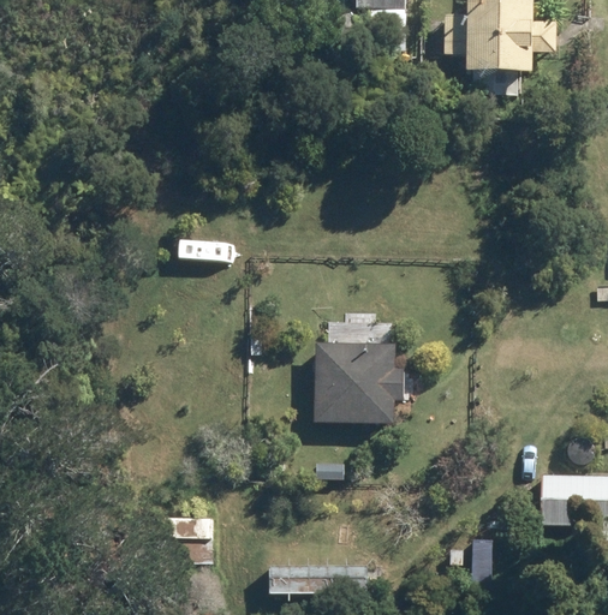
[(415,46),(416,12),(417,12),(417,0),(367,0),(367,9),(379,9),(377,45),(415,46)]
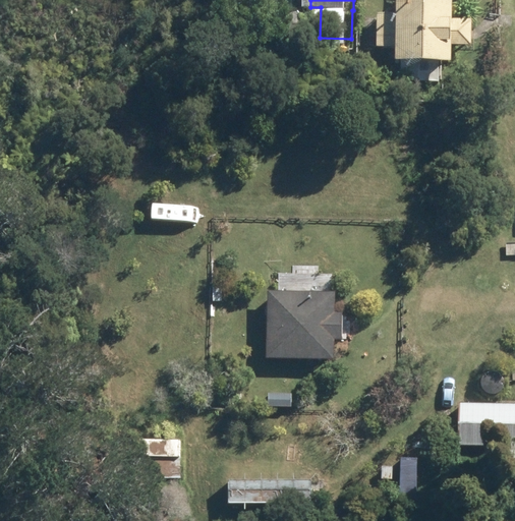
[(465,3),(454,3),(453,0),(419,0),(419,2),(411,2),(411,64),(464,65),(465,3)]
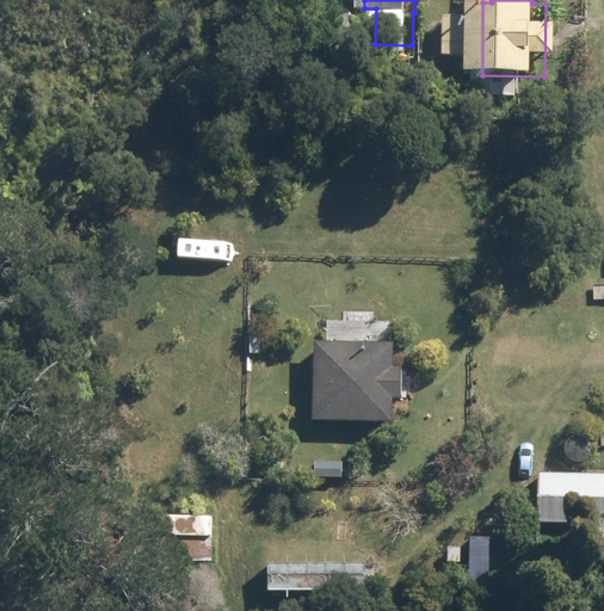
[(334,340),(310,340),(309,421),(392,424),(393,388),(405,388),(405,366),(396,366),(396,343),(370,341),(370,319),(334,319),(334,340)]
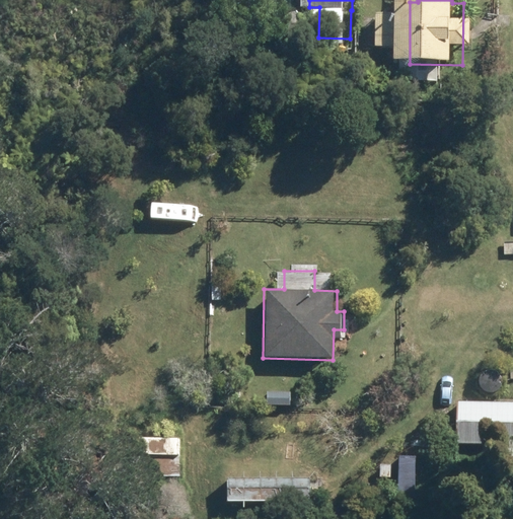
[(288,390),(260,387),(258,404),(286,408),(288,390)]
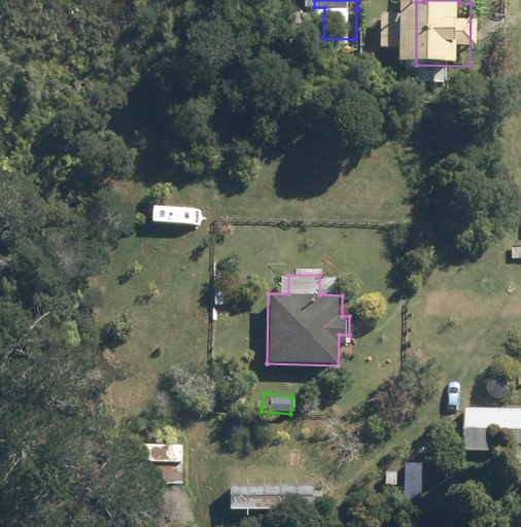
[(520,407),(464,407),(464,451),(520,451),(520,407)]
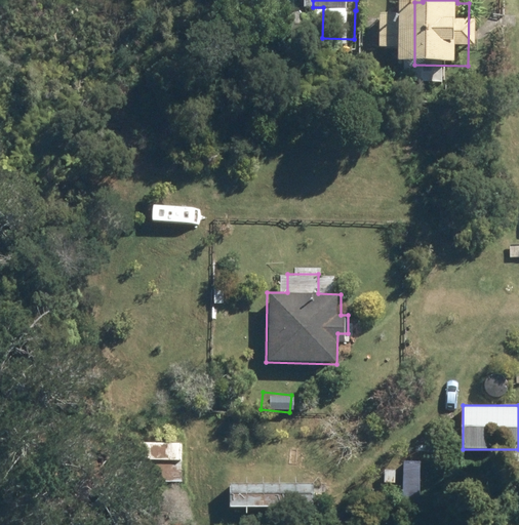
[(181,444),(137,441),(135,463),(178,467),(181,444)]
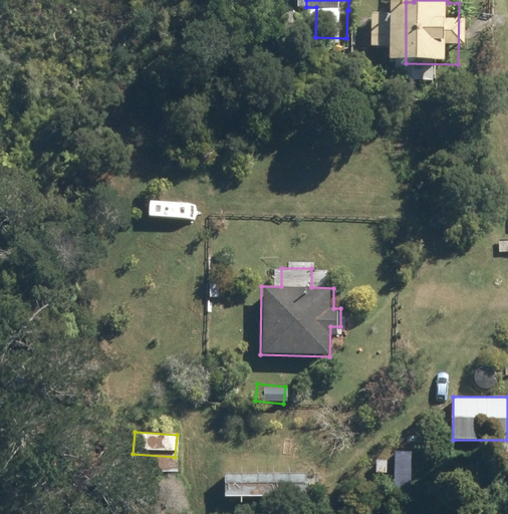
[(413,451),(394,450),(393,493),(411,494),(413,451)]
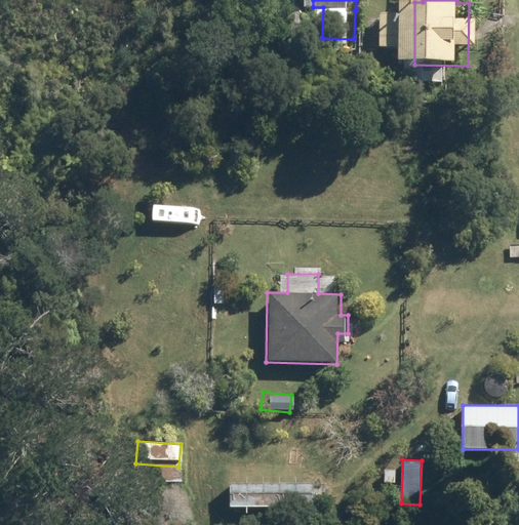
[(316,485),(230,482),(229,507),(315,510),(316,485)]
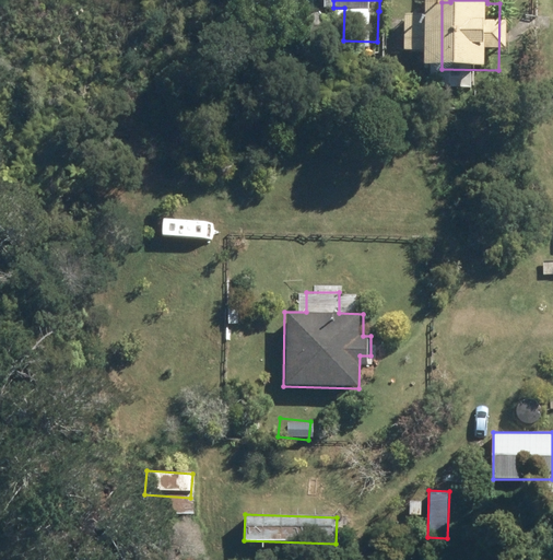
All buildings are outlined.
